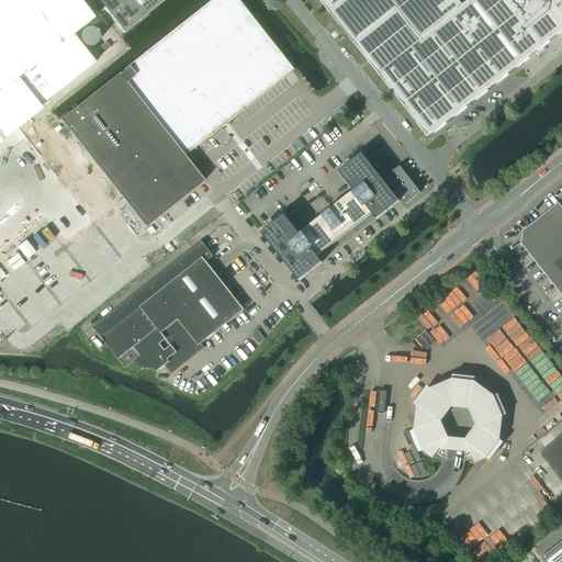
[(0,0),(0,137),(15,125),(17,126),(40,108),(41,107),(40,107),(94,63),(72,35),(94,19),(79,0),(0,0)]
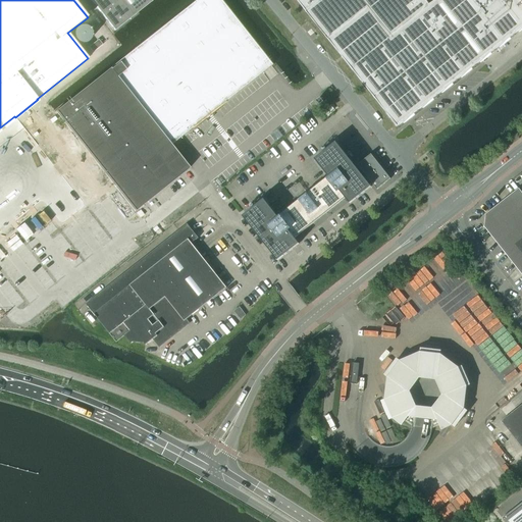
[(196,0),(56,111),(135,211),(147,202),(189,168),(170,145),(174,142),(205,118),(217,108),(262,72),(271,65),(219,0),(196,0)]
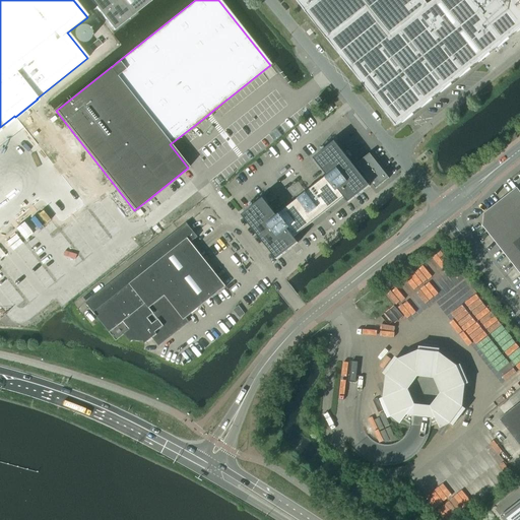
[(133,15),(120,0),(88,0),(114,30),(133,15)]
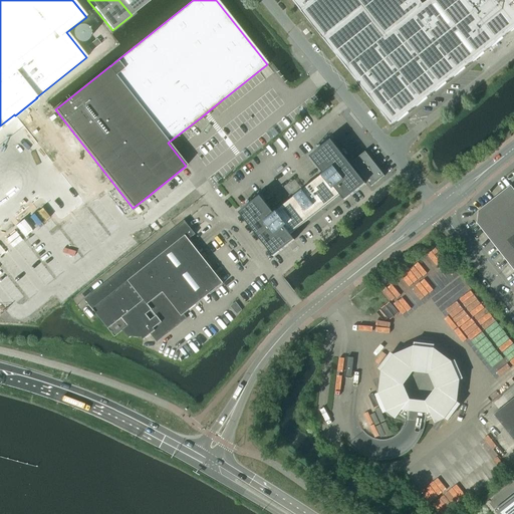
[(118,0),(132,15),(150,0),(118,0)]
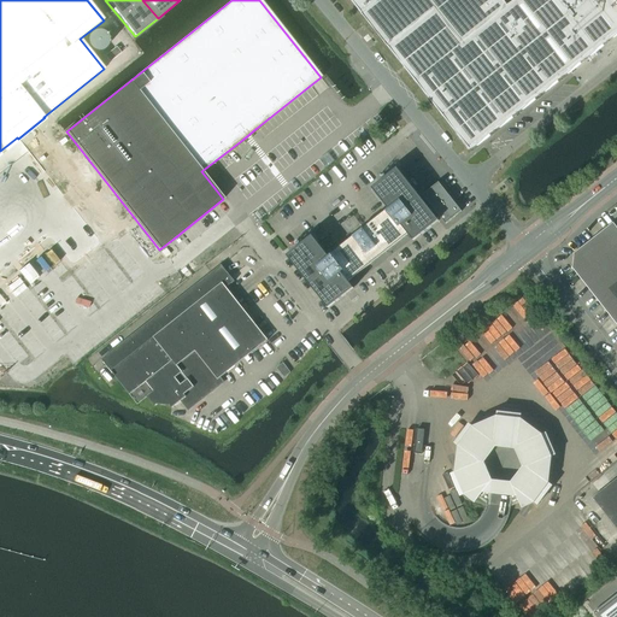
[(406,70),(470,150),(616,33),(616,0),(516,0),(506,7),(500,0),(351,0),(388,47),(407,70),(406,70)]
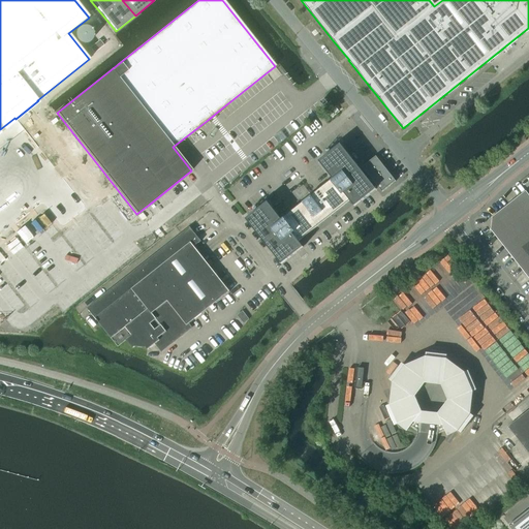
[(99,40),(90,48),(94,53),(103,45),(99,40)]
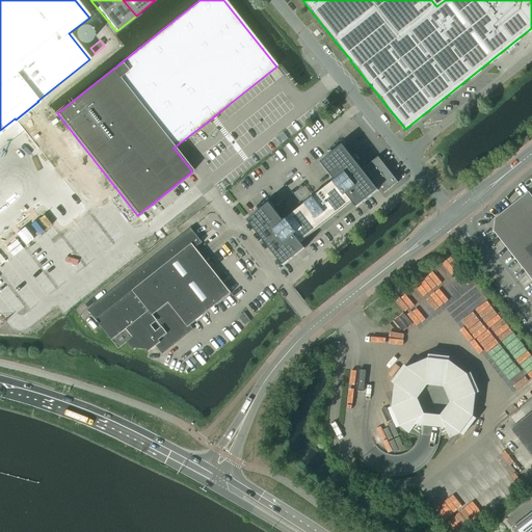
[(340,111),(337,107),(329,113),(333,117),(340,111)]
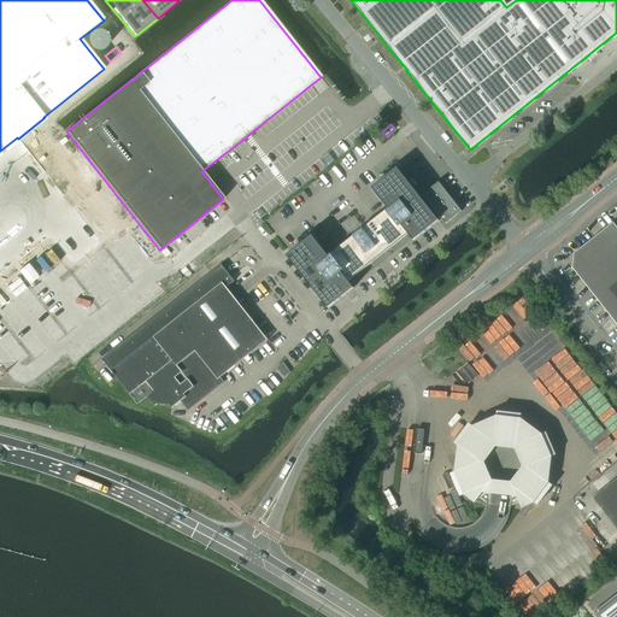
[(287,256),(328,309),(353,288),(348,282),(407,234),(413,241),(439,221),(438,219),(422,200),(397,169),(371,188),(388,210),(386,211),(330,254),(330,256),(329,257),(312,236),(287,256)]
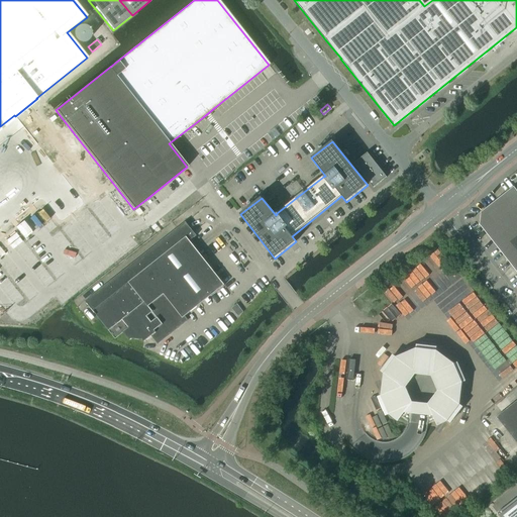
[(368,153),(354,164),(355,166),(369,182),(374,188),(387,178),(368,153)]
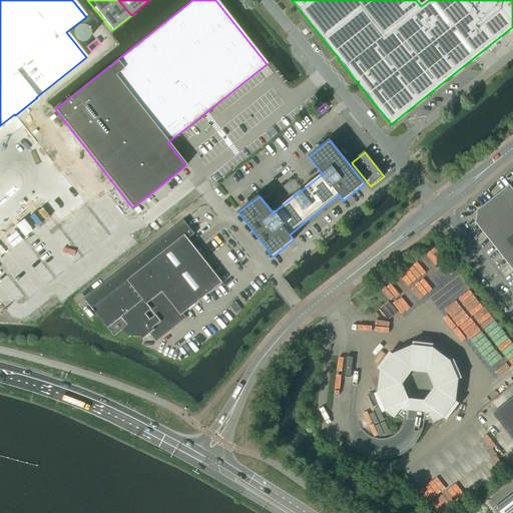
[(476,211),(477,211),(476,221),(475,222),(512,271),(512,189),(509,185),(476,211)]
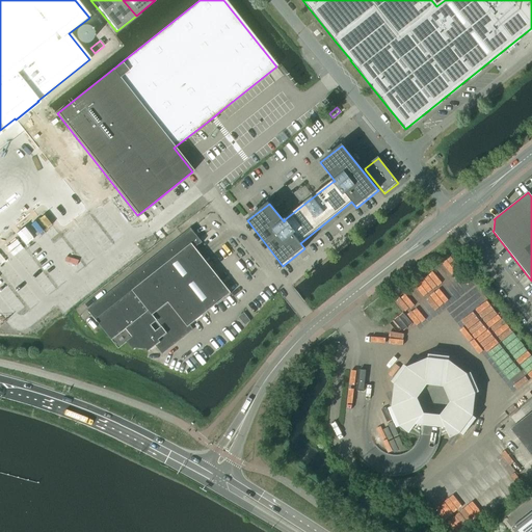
[(405,367),(393,383),(400,389),(398,405),(390,408),(398,428),(406,424),(420,434),(429,435),(441,436),(455,430),(462,435),(475,419),(468,414),(470,397),(478,393),(470,374),(461,377),(448,368),(449,358),(428,356),(427,365),(413,372),(405,367)]
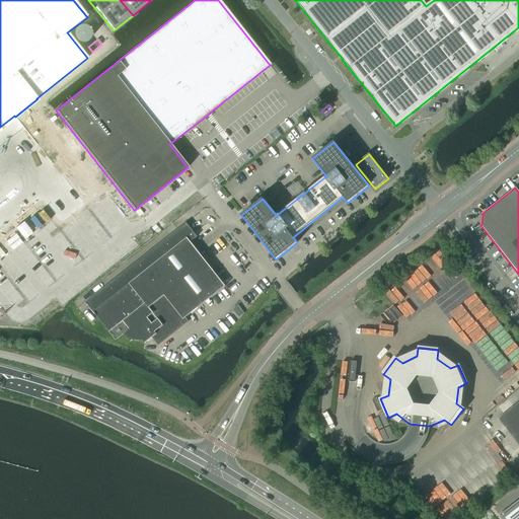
[(357,362),(351,361),(349,382),(355,382),(357,362)]
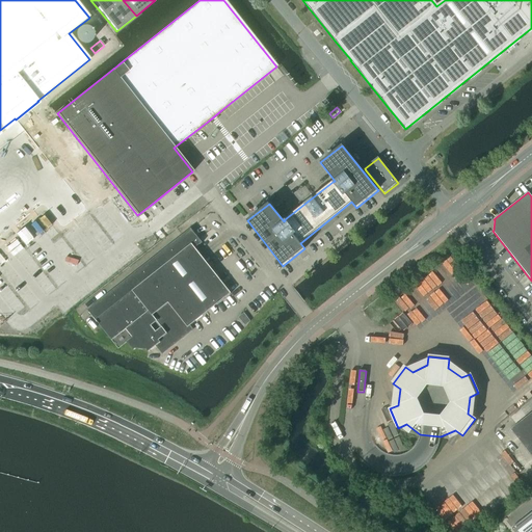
[(531,413),(511,429),(531,456),(531,413)]
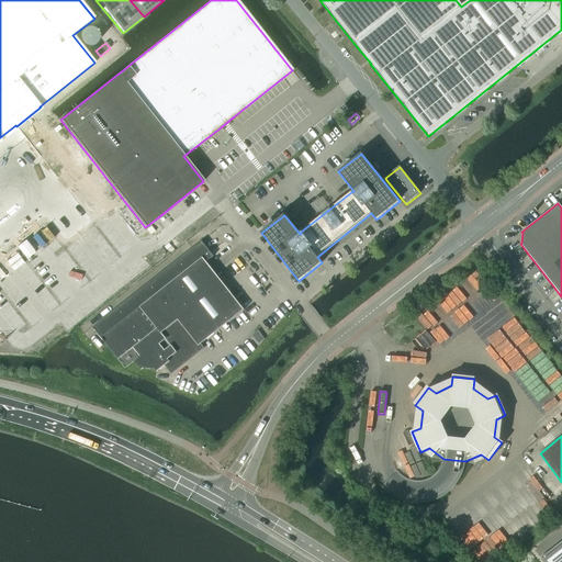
[(561,561),(561,540),(540,558),(543,561),(561,561)]
